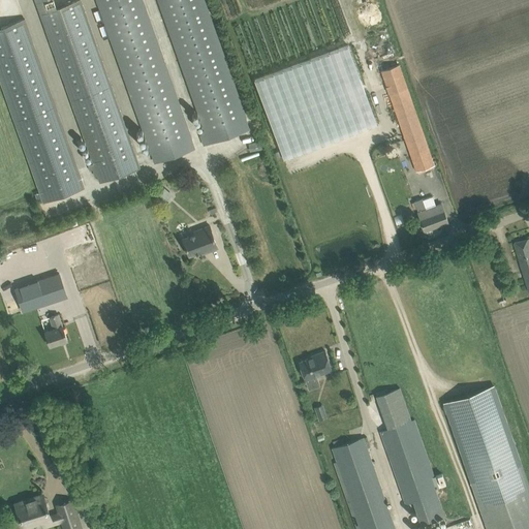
[(99,183),(115,177),(141,167),(81,0),(75,0),(56,7),(53,0),(34,0),(94,168),(92,169),(94,177),(97,177),(99,183)]
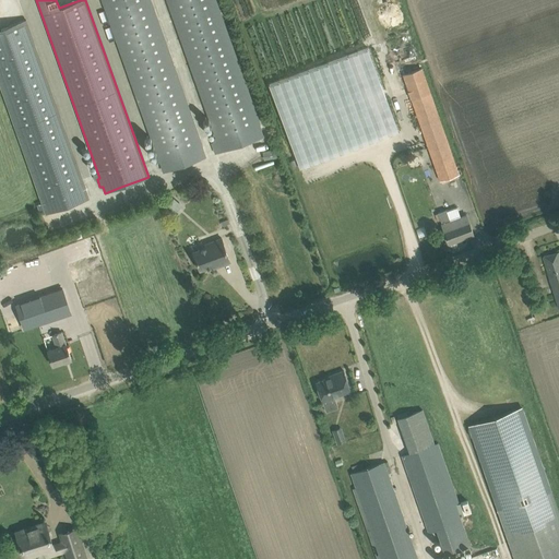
[(102,0),(159,161),(163,171),(205,156),(150,0),(102,0)]
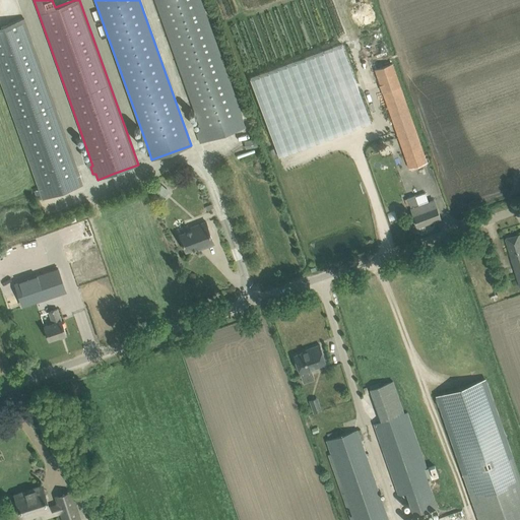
[(155,0),(202,130),(196,132),(200,142),(245,126),(199,0),(155,0)]
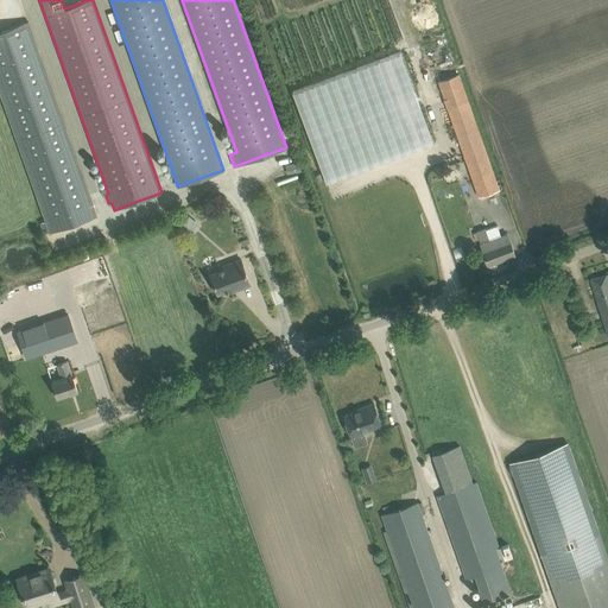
[(0,90),(50,232),(96,215),(27,21),(0,31),(0,90)]
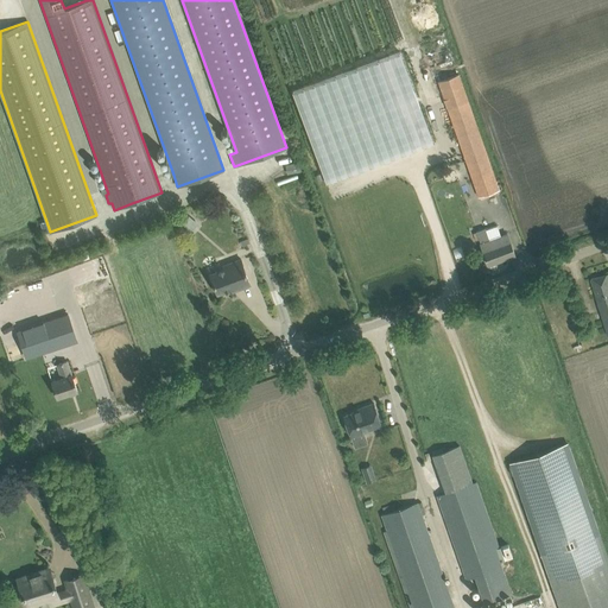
[(295,93),(325,187),(434,150),(401,56),(295,93)]
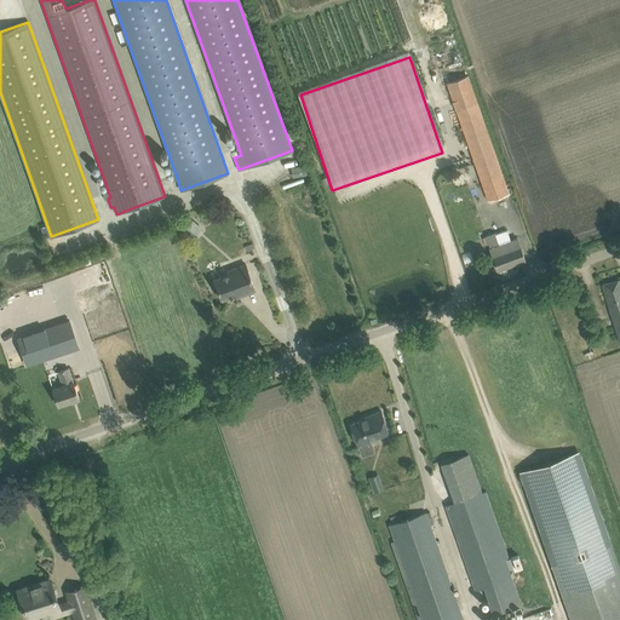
[(447,84),(457,110),(488,200),(509,193),(477,103),(468,76),(447,84)]
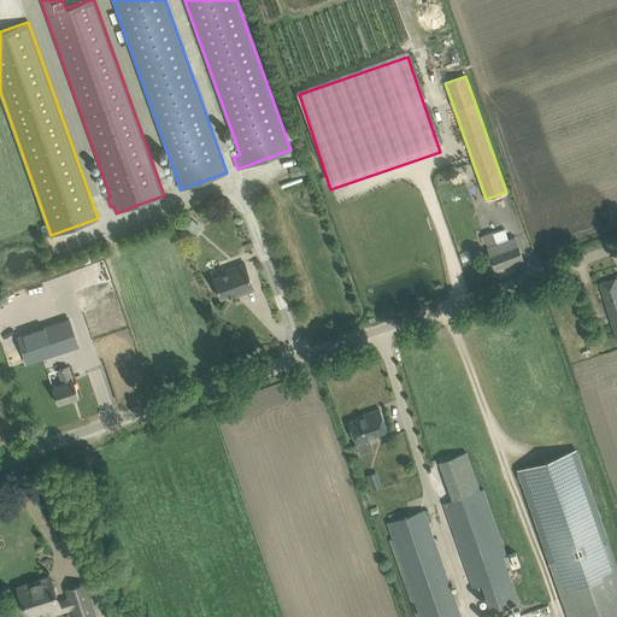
[(305,174),(301,152),(294,153),(295,156),(297,156),(298,166),(289,168),(292,176),(305,174)]
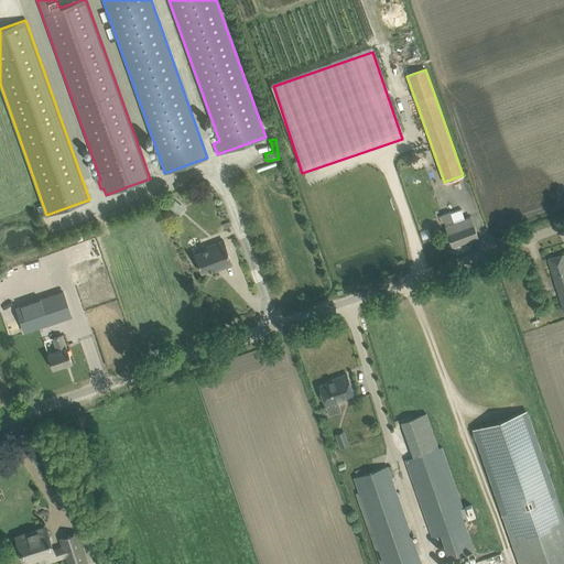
[(170,206),(169,207),(175,214),(182,206),(175,199),(174,202),(170,206)]
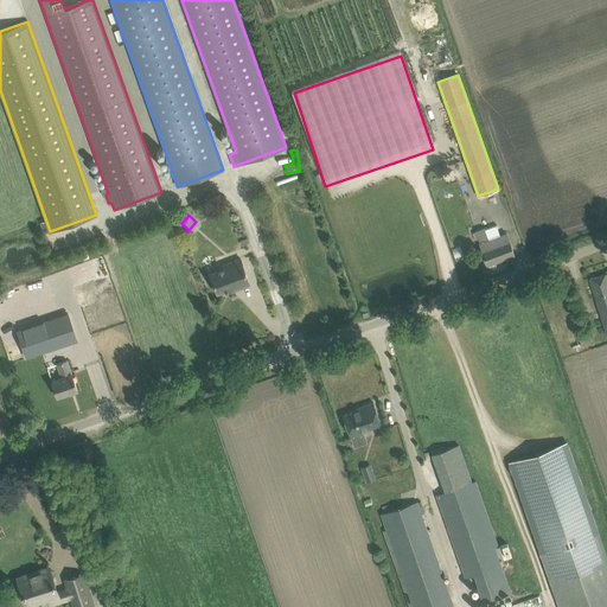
[(481,249),(484,254),(487,264),(515,255),(509,238),(506,234),(500,235),(496,225),(485,229),(484,228),(475,231),(481,248),(481,249)]
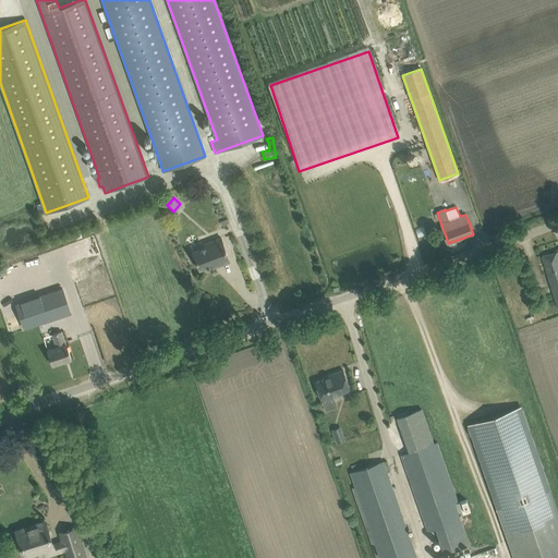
[(230,262),(226,251),(221,238),(210,242),(211,244),(193,251),(199,269),(218,263),(219,265),(230,262)]
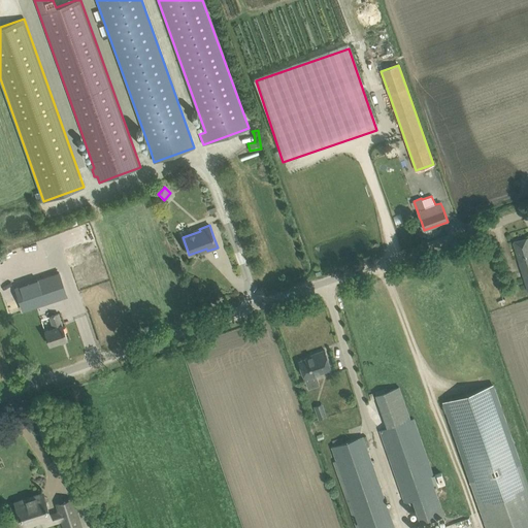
[(527,237),(514,241),(516,252),(527,292),(527,291),(527,237)]
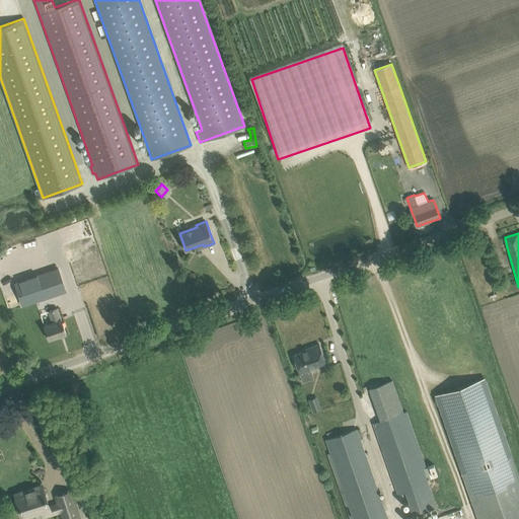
[(58,268),(14,283),(22,305),(66,291),(58,268)]
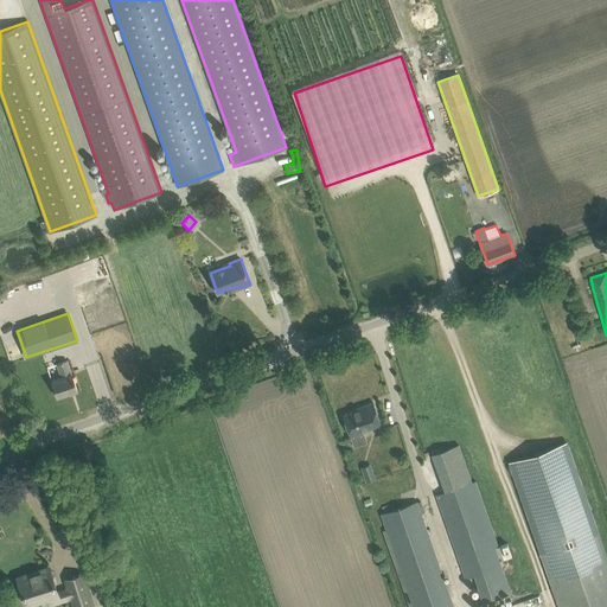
[(52,381),(53,385),(57,397),(77,390),(72,374),(71,374),(68,360),(57,364),(62,377),(52,381)]
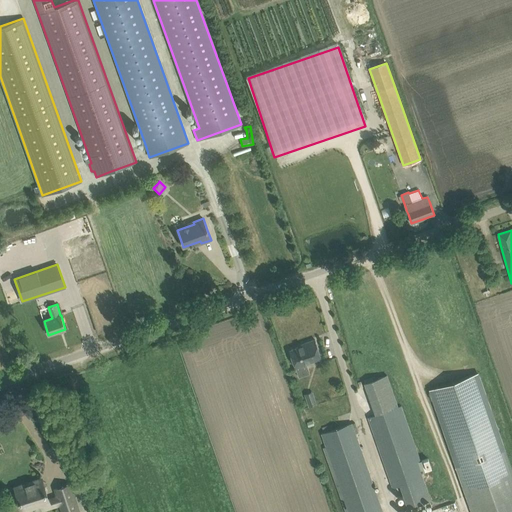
[(296,369),(296,368),(307,365),(306,363),(321,357),(315,339),(304,343),(305,344),(289,350),(296,369)]
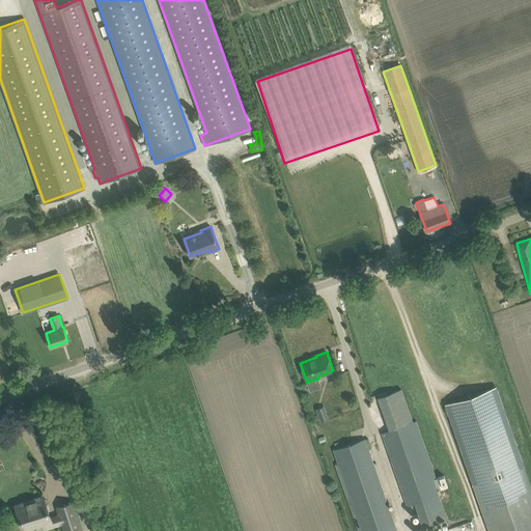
[(524,466),(508,420),(496,386),(477,393),(444,404),(472,484),(483,515),(487,530),(530,530),(530,485),(524,466)]
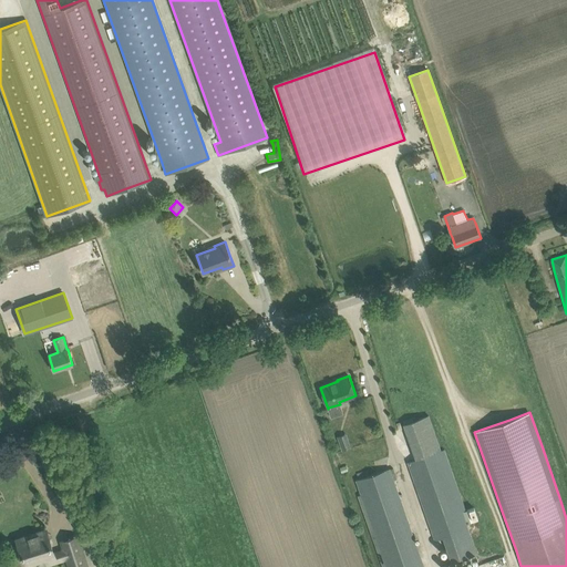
[(444,449),(441,451),(429,415),(403,424),(415,460),(408,462),(412,473),(435,540),(443,537),(452,563),(476,554),(472,542),(466,524),(471,523),(462,498),(444,449)]
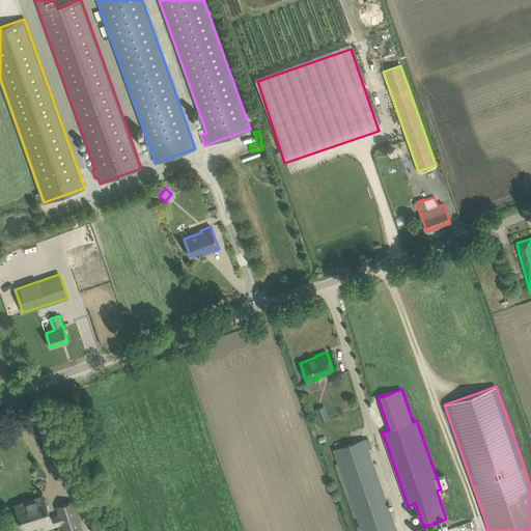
[(324,407),(315,410),(319,422),(328,419),(324,407)]
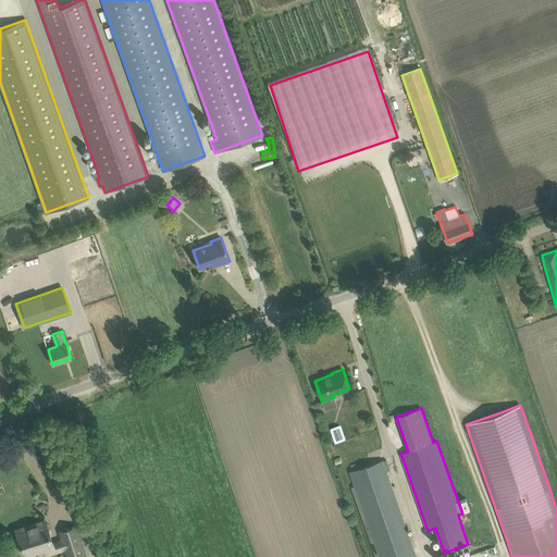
[(386,471),(383,461),(382,460),(371,465),(350,471),(354,482),(355,484),(351,485),(375,556),(415,556),(386,471)]
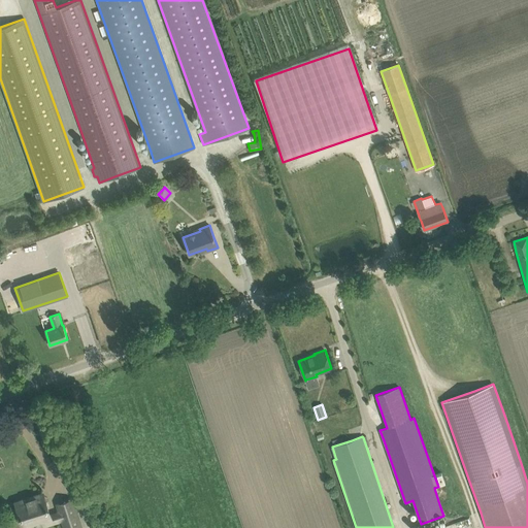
[(89,495),(79,473),(75,474),(77,480),(74,482),(77,490),(80,488),(85,497),(89,495)]
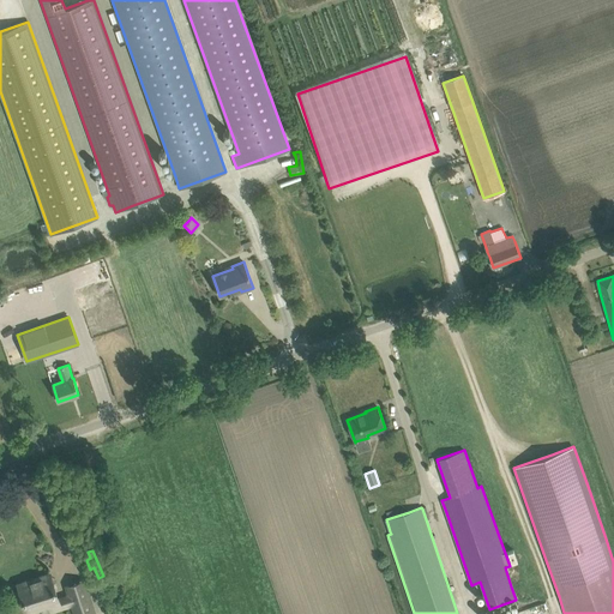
[(30,579),(18,584),(22,595),(25,606),(28,611),(49,603),(49,602),(52,611),(72,603),(74,613),(94,613),(84,582),(66,587),(70,595),(59,599),(50,572),(30,579)]
